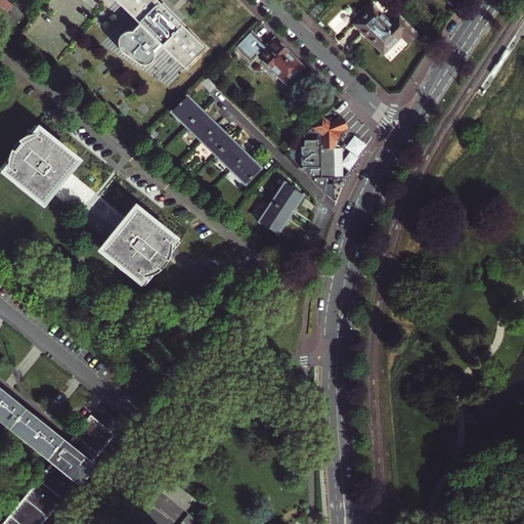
[(159,0),(117,0),(184,67),(205,46),(180,22),(185,16),(184,15),(186,13),(172,0),(160,0),(160,1),(159,0)]
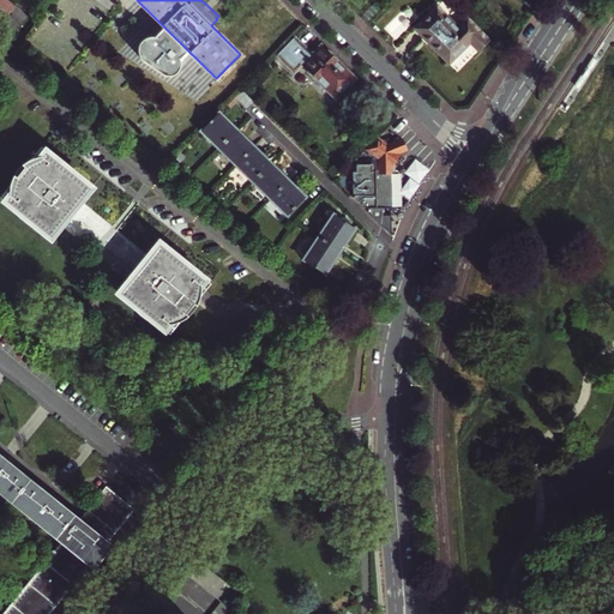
[(368,24),(385,7),(379,0),(362,17),(368,24)]
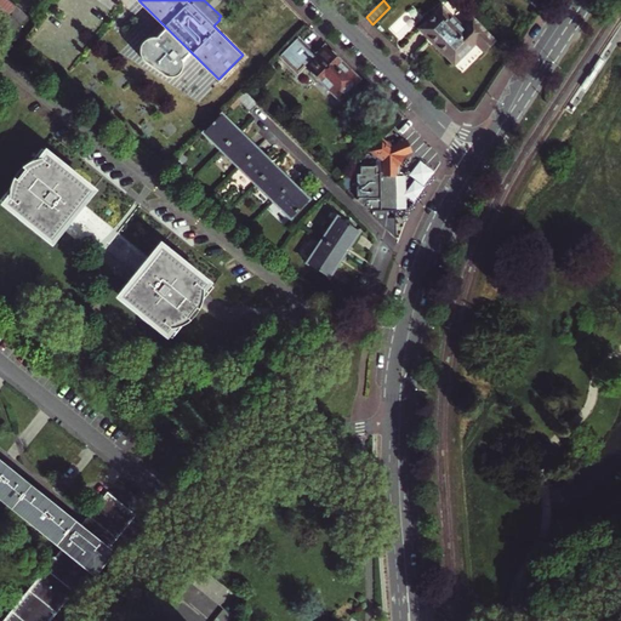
[(485,51),(495,40),(472,18),(462,27),(442,6),(420,28),(455,63),(477,41),(485,51)]
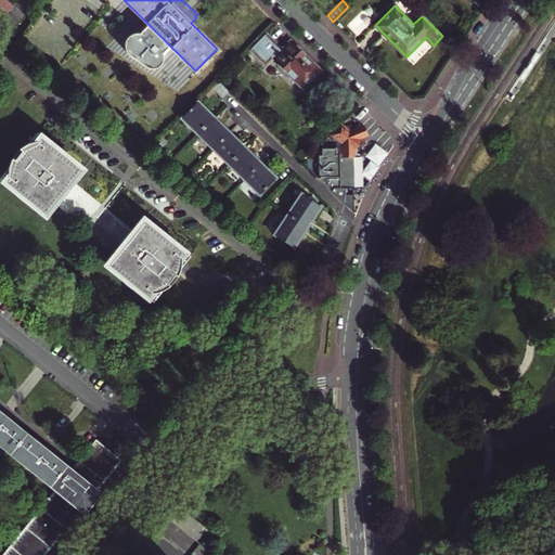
[(281,49),(266,34),(248,51),(265,66),(272,59),(302,89),(322,69),(292,39),(281,49)]
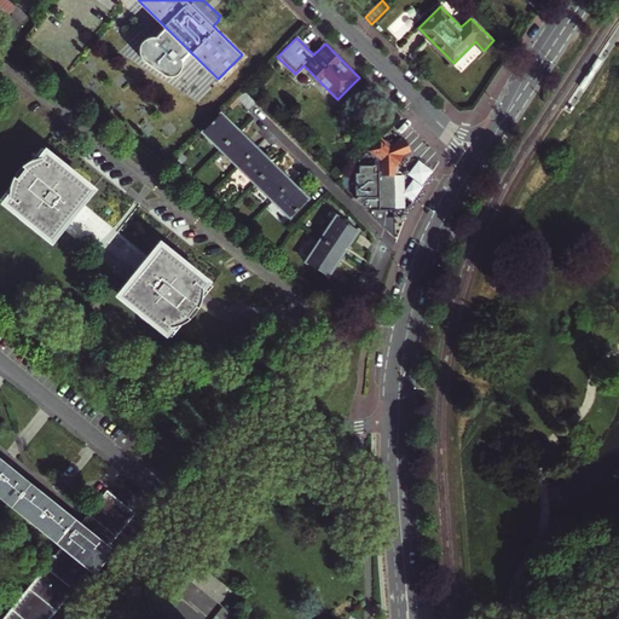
[(259,103),(246,90),(237,98),(250,111),(259,103)]
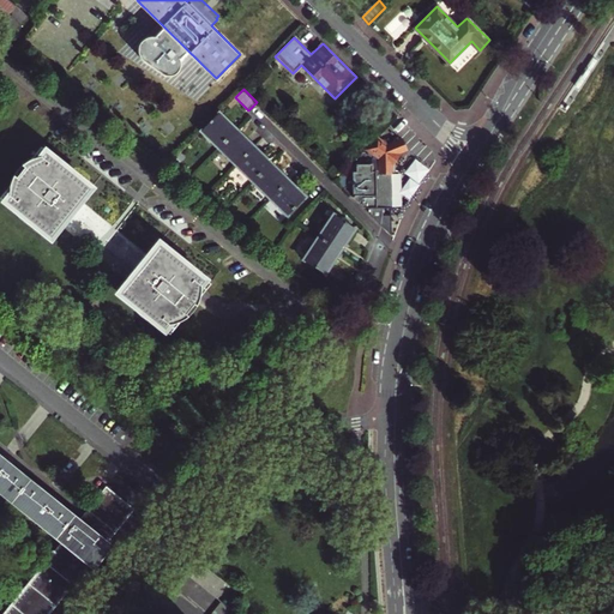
[(220,148),(238,128),(221,112),(203,130),(220,148)]
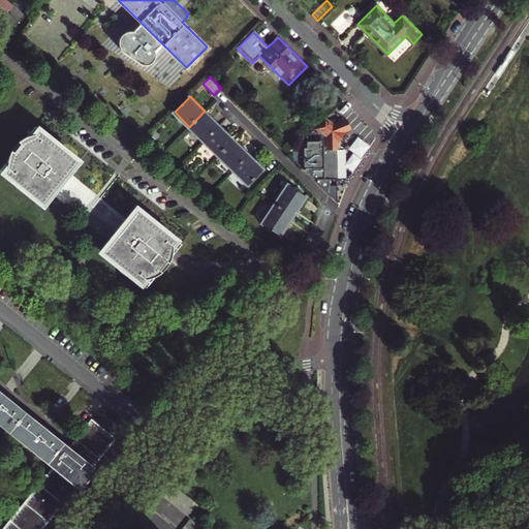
[(189,127),(204,142),(220,125),(205,111),(189,127)]
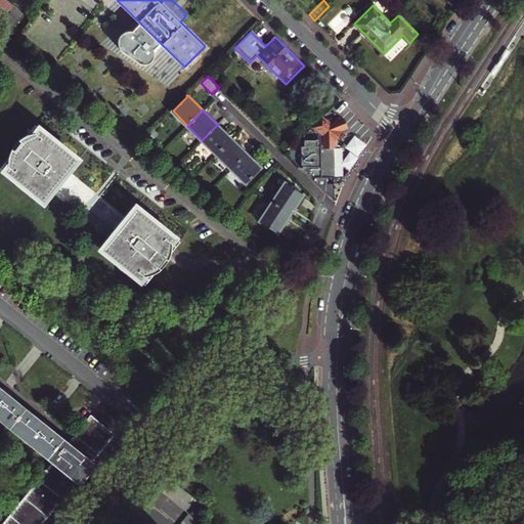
[(322,117),(313,126),(325,136),(325,140),(305,140),(305,147),(302,146),(302,167),(311,176),(313,176),(313,177),(317,177),(317,183),(326,192),(328,177),(335,177),(335,146),(338,146),(338,139),(339,138),(341,134),(340,131),(347,128),(347,126),(347,124),(346,121),(344,120),(344,119),(333,123),(322,117)]
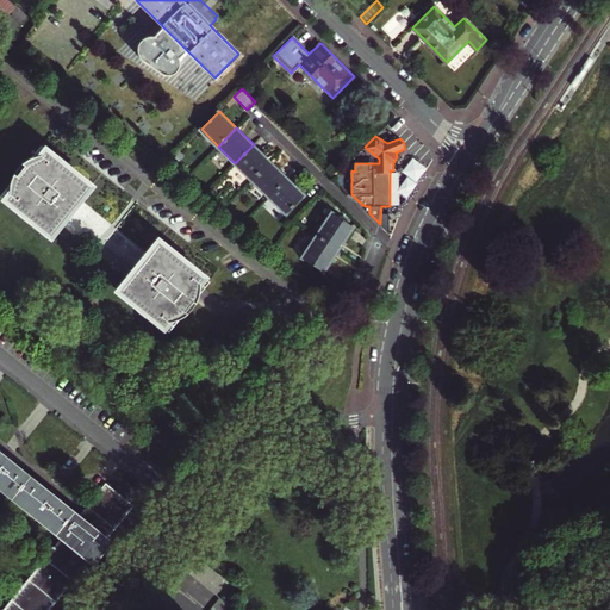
[(73,193),(76,195),(88,181),(75,172),(72,163),(66,157),(58,153),(50,150),(37,141),(27,153),(18,157),(11,163),(6,172),(4,181),(0,186),(0,194),(8,201),(12,210),(18,217),(25,221),(33,222),(47,232),(57,221),(54,217),(73,193)]
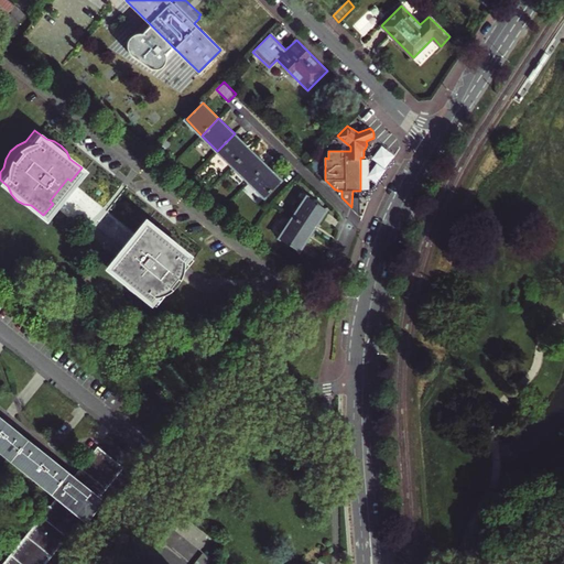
[(250,150),(235,133),(217,151),(234,166),(250,150)]
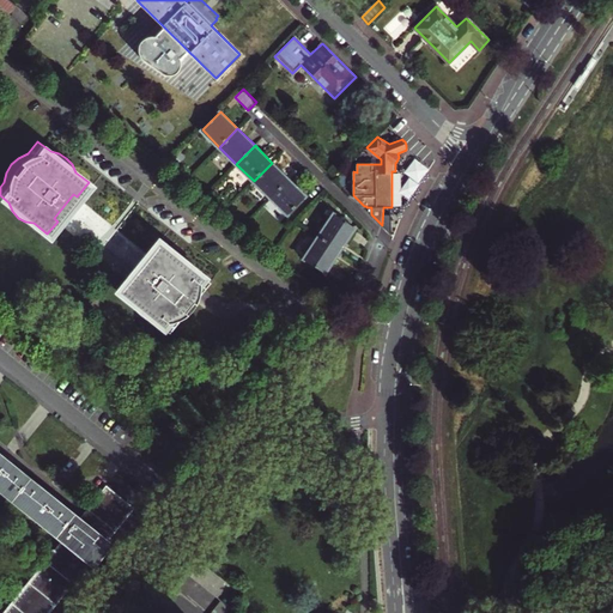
[(289,180),(272,163),(254,181),(271,198),(289,180)]
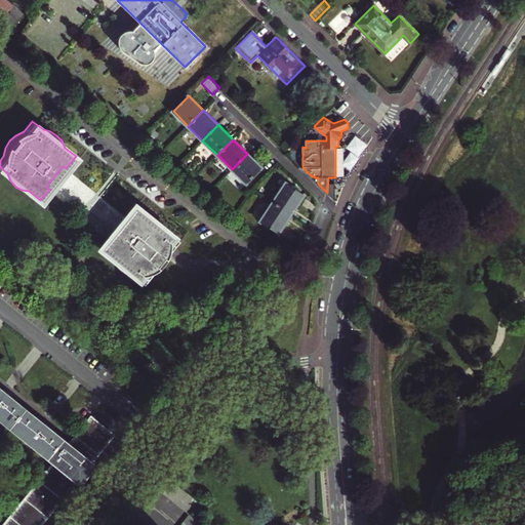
[(263,168),(247,154),(232,169),(246,184),(263,168)]
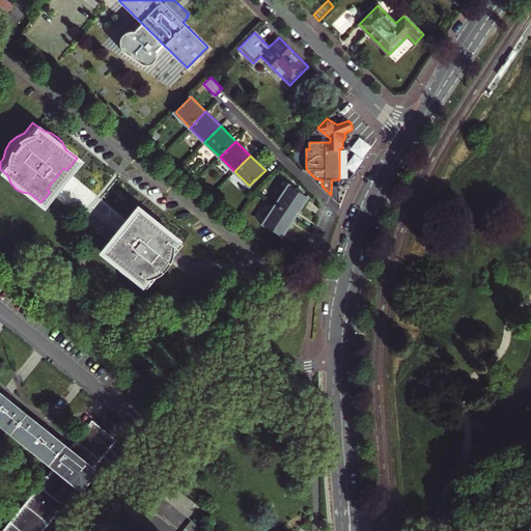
[(289,185),(276,204),(296,217),(308,197),(289,185)]
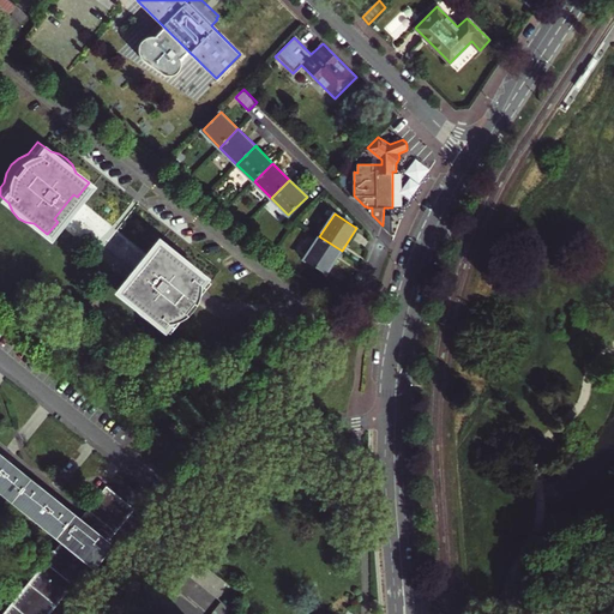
[(342,251),(319,236),(305,258),(326,274),(342,251)]
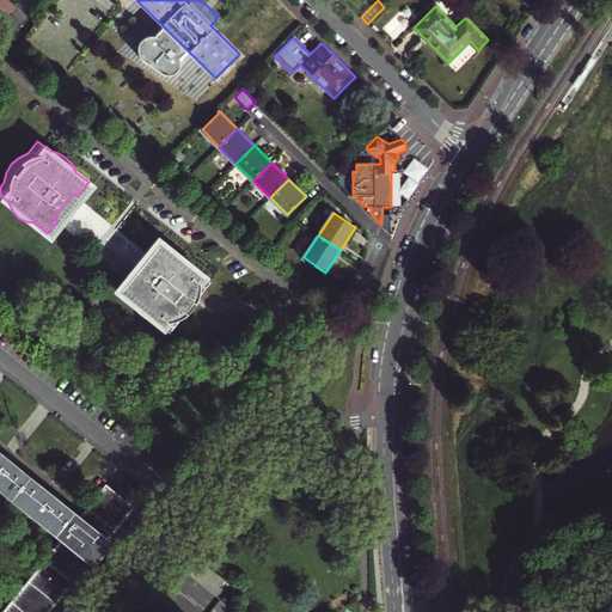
[(141,316),(150,317),(164,329),(173,316),(182,312),(188,307),(193,299),(194,292),(206,277),(193,267),(188,259),(183,252),(175,249),(167,246),(154,237),(142,250),(147,254),(127,277),(123,274),(112,287),(126,298),(129,305),(134,312),(141,316)]
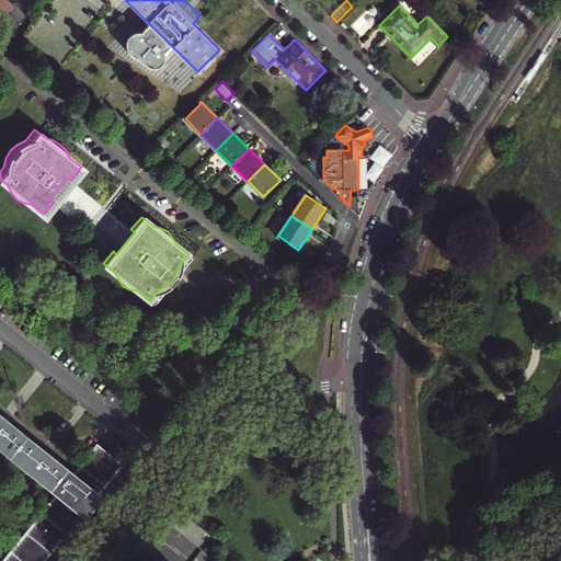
[(0,450),(52,492),(70,469),(0,412),(0,450)]
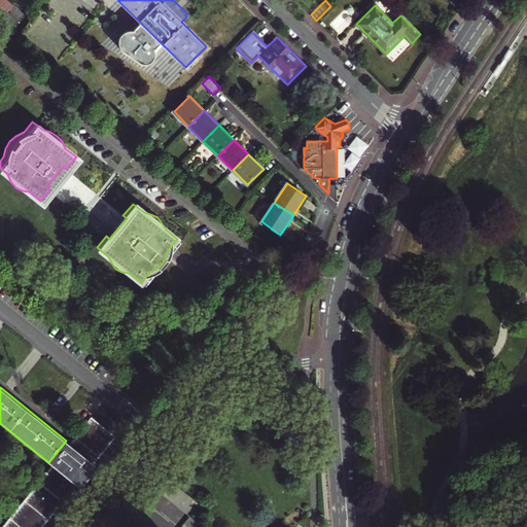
[(2,526),(43,526),(116,436),(115,436),(105,428),(99,423),(91,417),(69,443),(66,441),(48,462),(53,465),(2,526)]
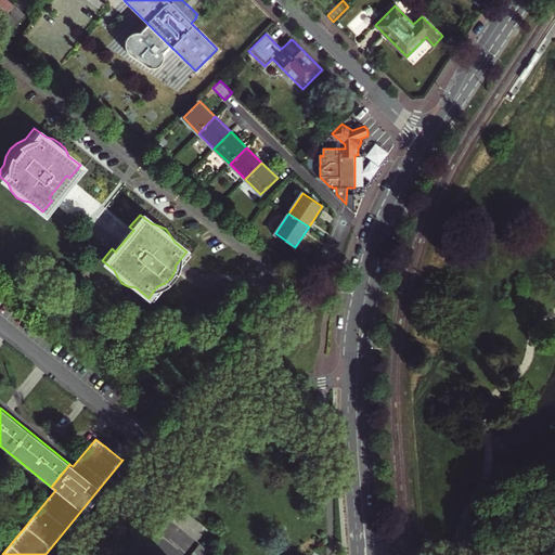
[(104,446),(111,451),(114,446),(106,440),(104,442),(106,444),(104,446)]
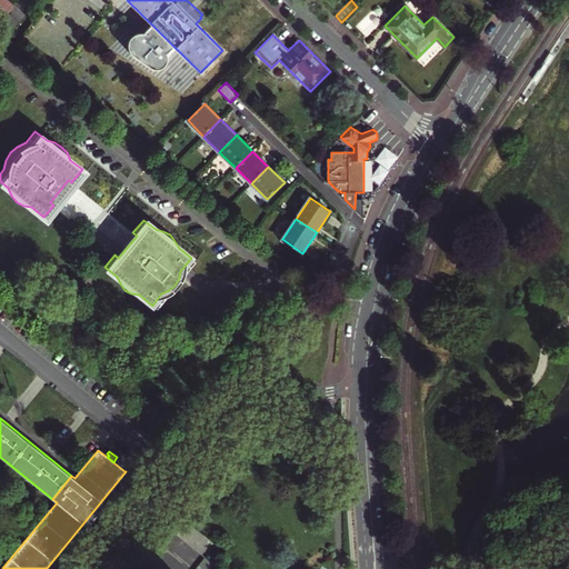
[(126,471),(47,568),(58,568),(86,539),(137,480),(126,471)]
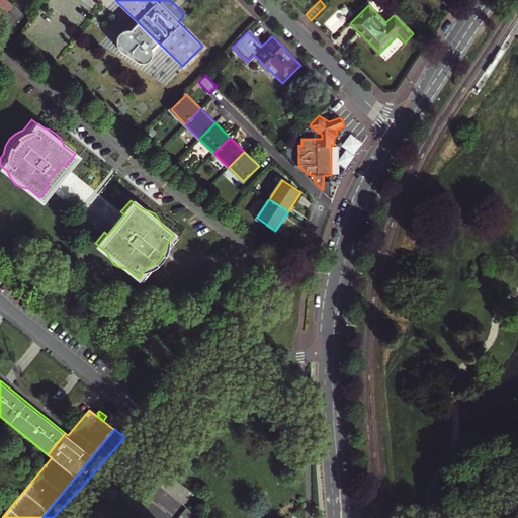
[(198,497),(164,468),(154,481),(188,508),(198,497)]
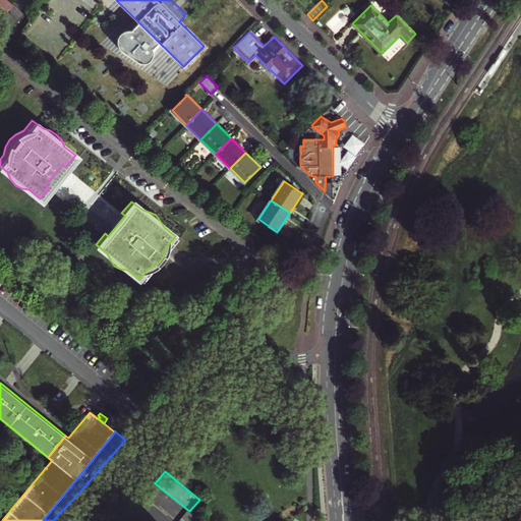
[(200,520),(189,511),(180,520),(200,520)]
